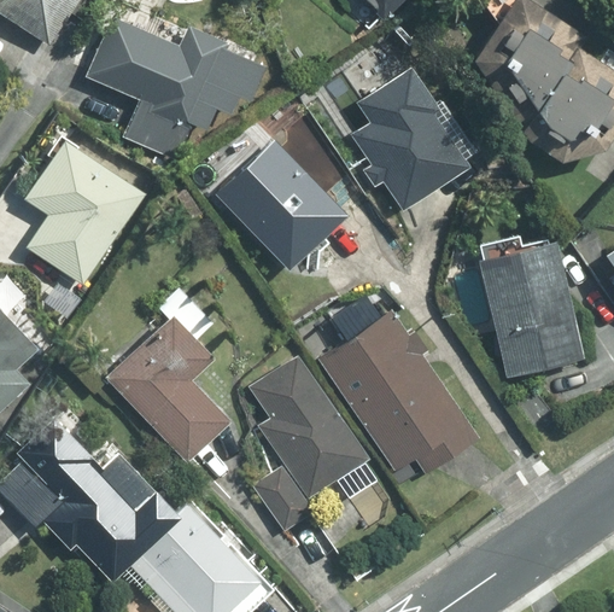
[(0,13),(47,46),(80,0),(0,0),(0,13)]
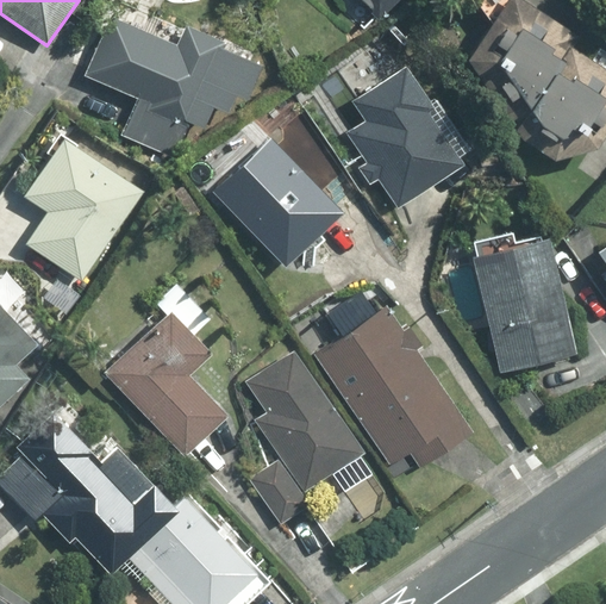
[(366,0),(382,16),(395,0),(366,0)]
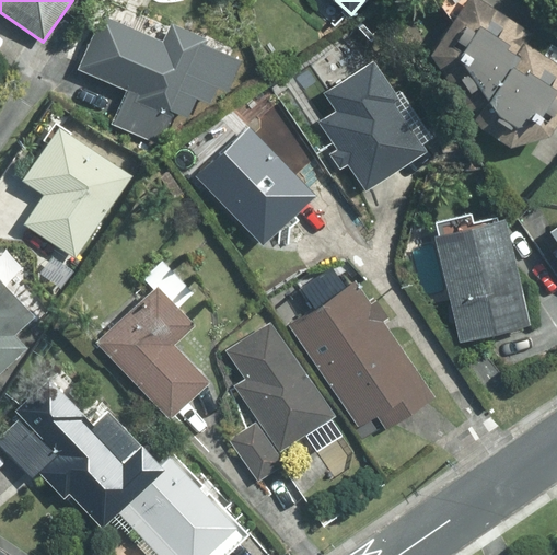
[(536,31),(489,0),(467,0),(437,48),(483,125),(513,145),(553,134),(556,126),(556,56),(531,39),(536,31)]
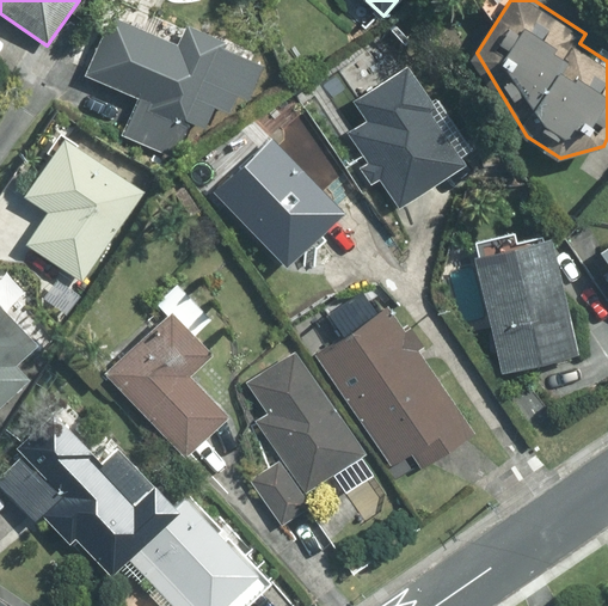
[(177,43),(111,16),(83,77),(137,99),(122,138),(176,160),(229,42),(186,23),(177,43)]
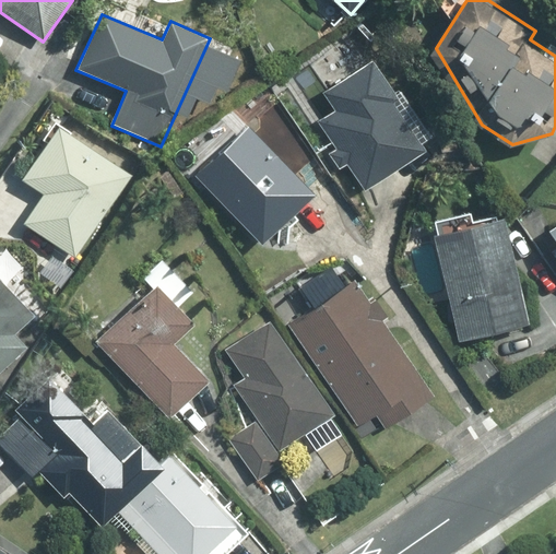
[(402,95),(376,56),(323,91),(335,109),(317,121),(336,149),(328,154),(339,169),(346,165),(366,190),(429,146),(397,101),(402,95)]
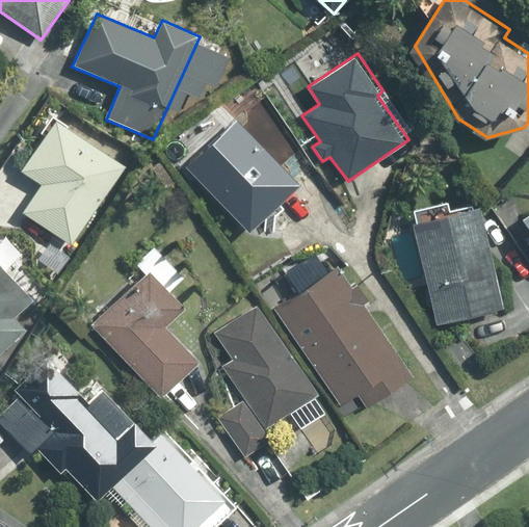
[(127,164),(58,117),(20,172),(41,185),(21,213),(71,245),(127,164)]
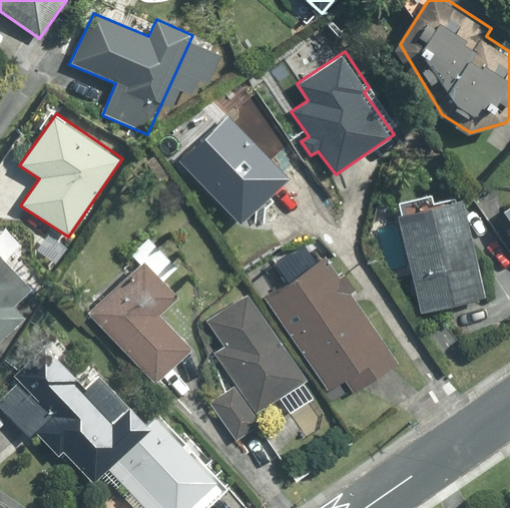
[(293,176),(240,124),(190,173),(228,212),(231,209),(242,221),(265,199),(268,201),(293,176)]
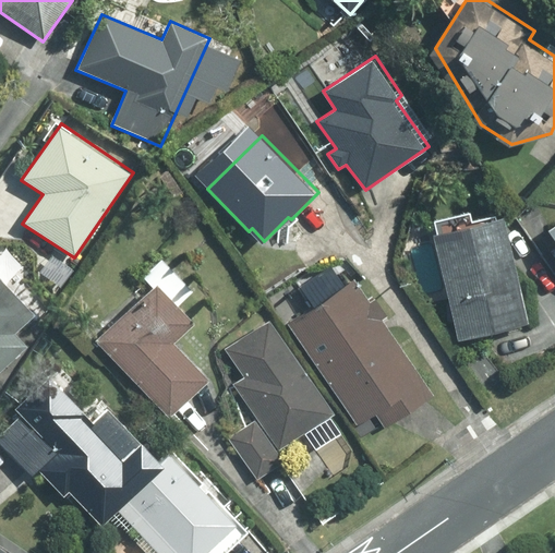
[(530,323),(506,214),(435,232),(459,341),(530,323)]
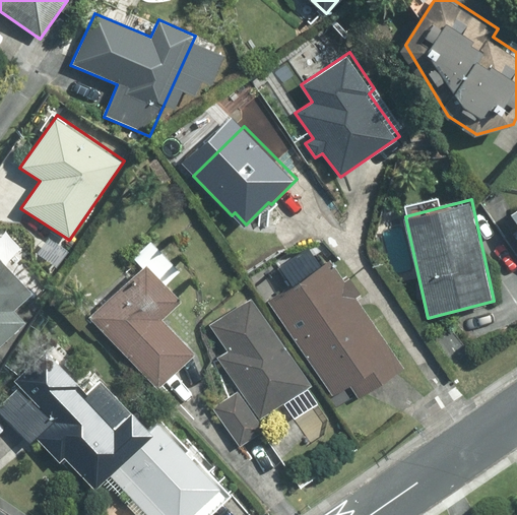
[(34,293),(0,256),(0,345),(26,321),(15,309),(34,293)]
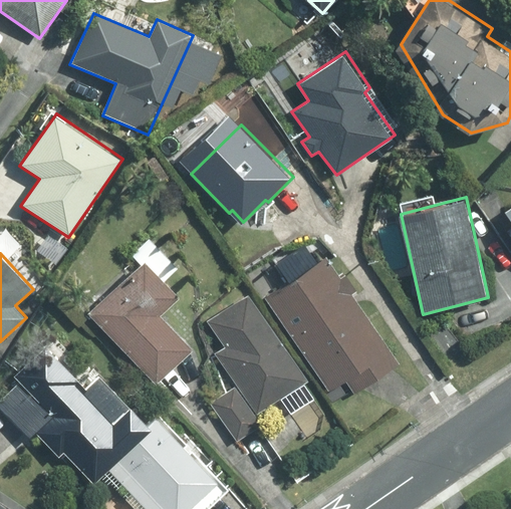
[(341,276),(326,255),(263,298),(328,394),(345,383),(353,396),(400,364),(351,294),(356,290),(345,273),(341,276)]
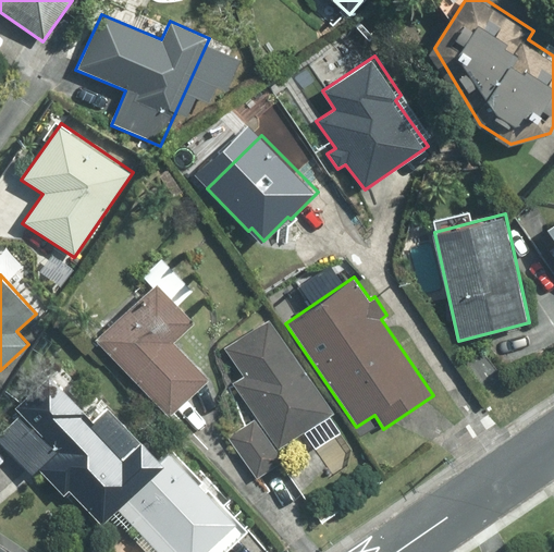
[(196,321),(159,282),(95,341),(170,416),(210,378),(174,341),(196,321)]
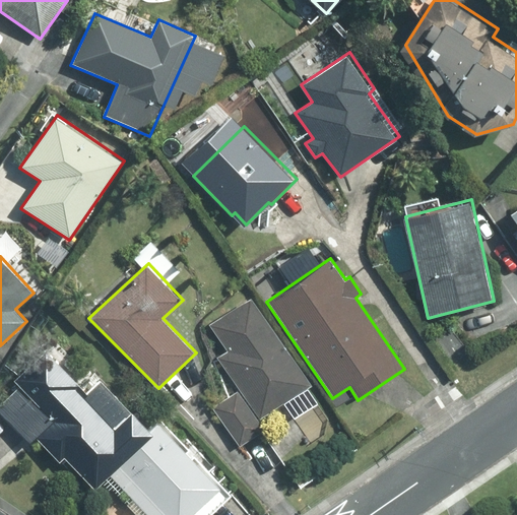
[(312,385),(253,298),(209,326),(227,352),(216,360),(259,422),(312,385)]
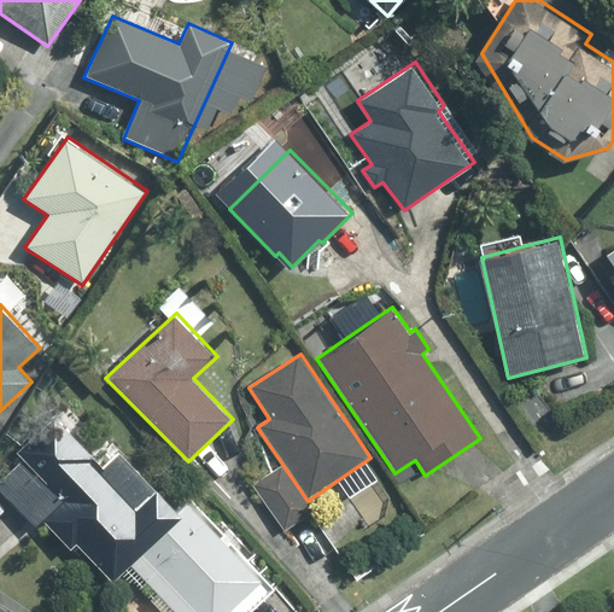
[(228,611),(263,580),(188,502),(179,512),(118,450),(103,466),(53,418),(15,453),(22,461),(0,479),(0,496),(34,532),(42,523),(70,551),(77,546),(113,583),(142,555),(198,611),(228,611)]
